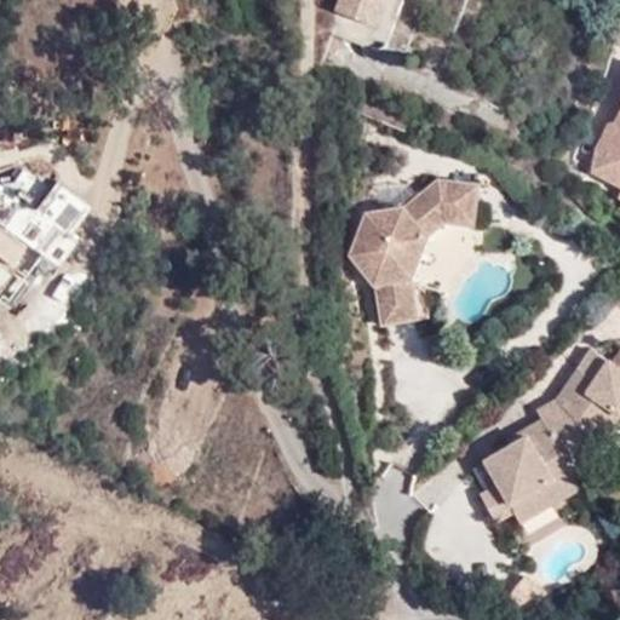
[(403,0),(343,0),(339,11),(392,30),(403,0)]
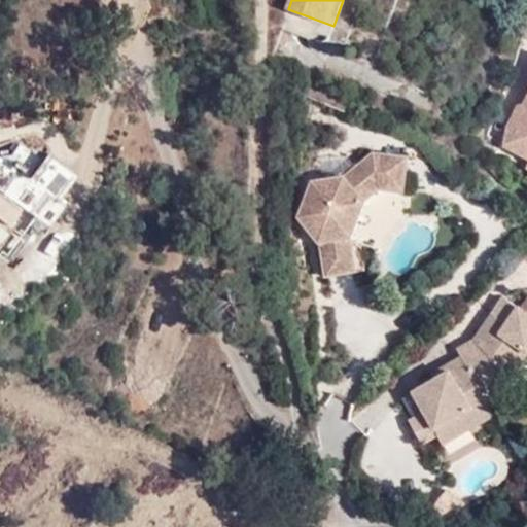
[(401,190),(407,156),(370,152),(342,176),(309,180),(294,217),(317,244),(321,275),(354,271),(350,238),(362,202),(377,187),(401,190)]
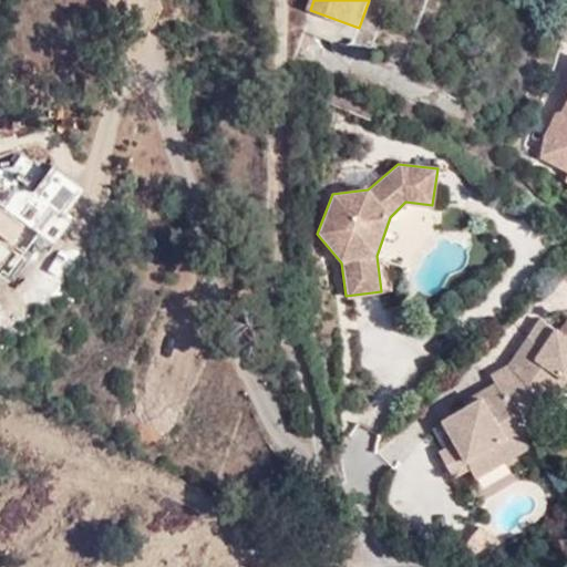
[(0,257),(34,209),(0,183),(0,257)]
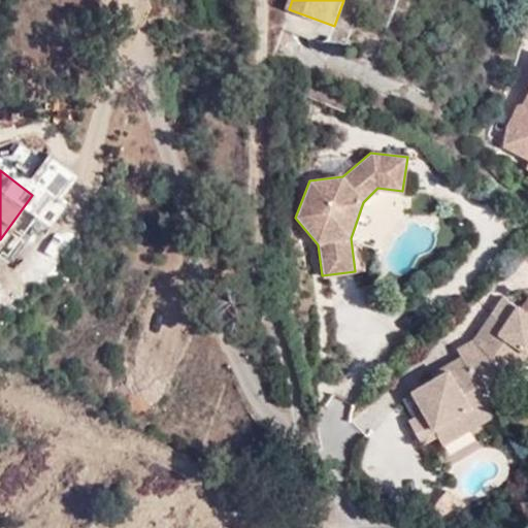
[(527,352),(527,311),(524,309),(516,304),(504,322),(498,331),(472,337),(456,345),(461,354),(448,362),(451,369),(435,378),(410,391),(421,410),(406,419),(420,446),(437,435),(434,429),(487,402),(482,392),(514,375),(526,355),(527,352)]
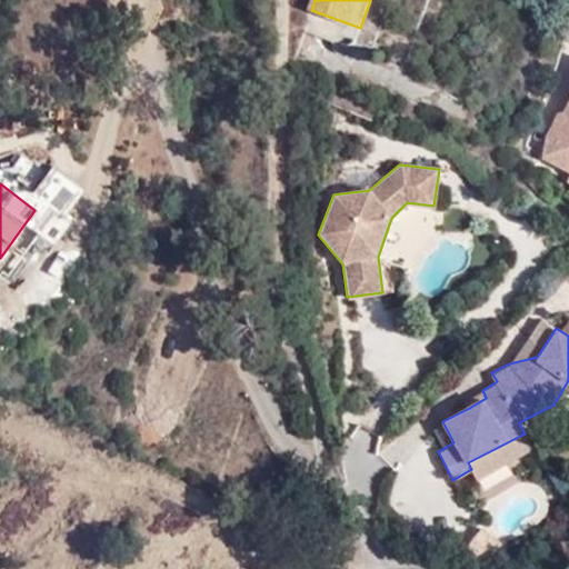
[(537,357),(543,347),(526,336),(509,363),(537,357)]
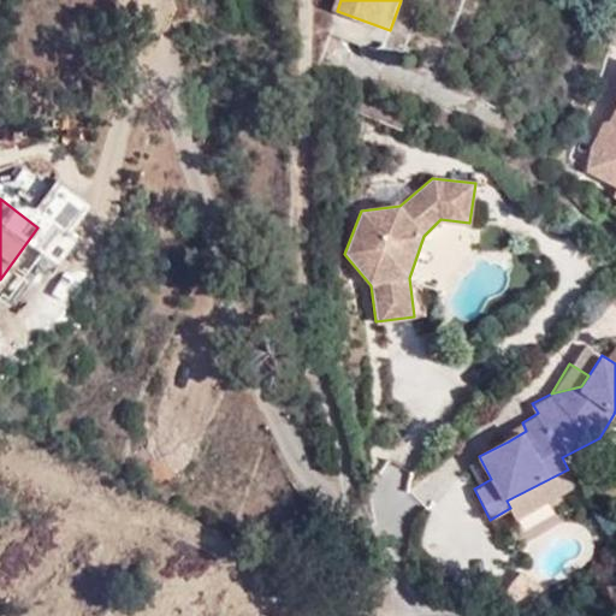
[(526,431),(522,422),(502,432),(508,442),(526,431)]
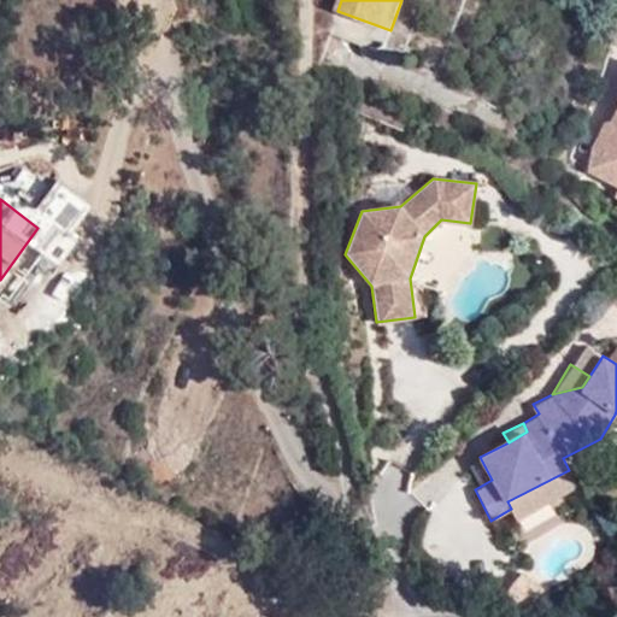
[(463,466),(475,489),(492,480),(480,457),(463,466)]
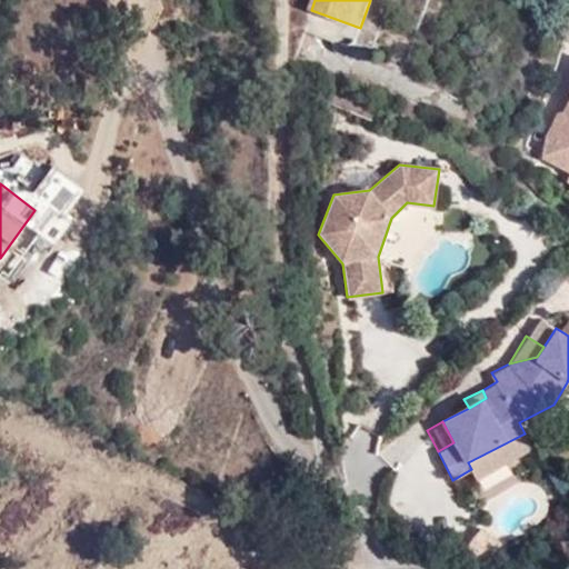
[(533,449),(525,433),(468,462),(471,469),(477,479),(533,449)]
